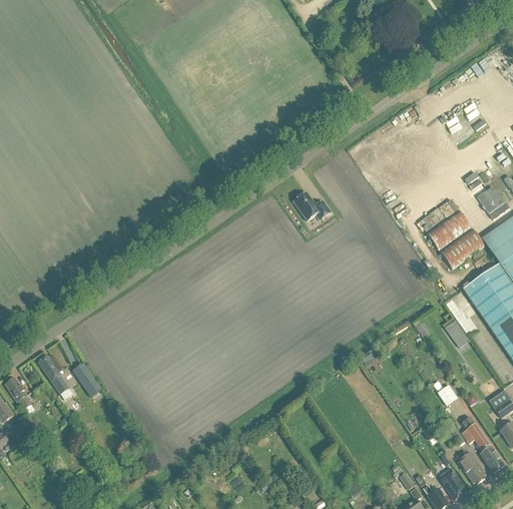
[(336,26),(325,22),(322,30),(333,34),(336,26)]
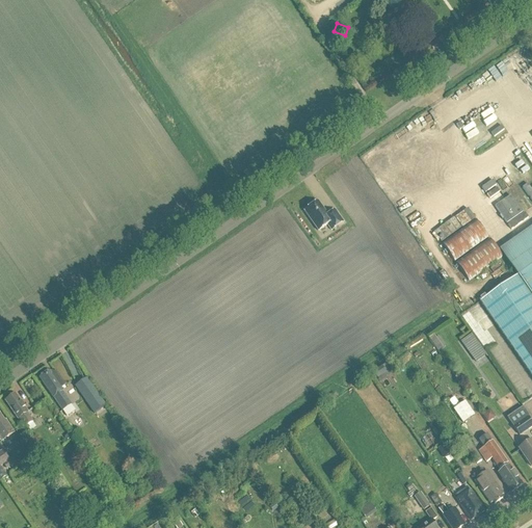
[(495,63),(481,68),(485,80),(498,76),(495,63)]
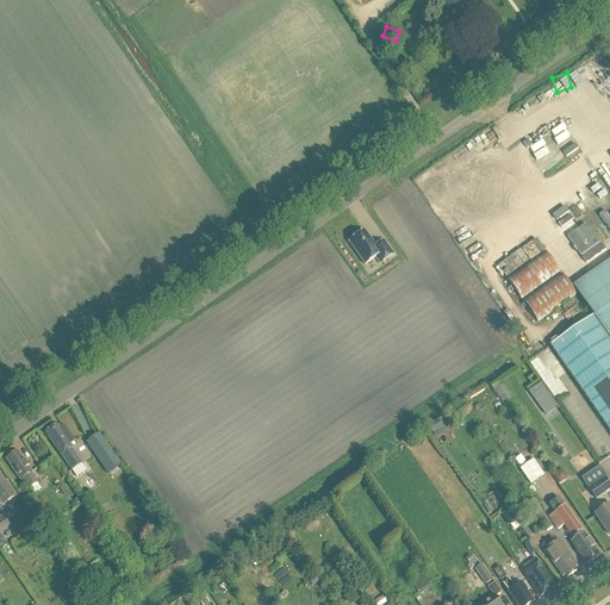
[(526,97),(529,107),(547,100),(543,91),(526,97)]
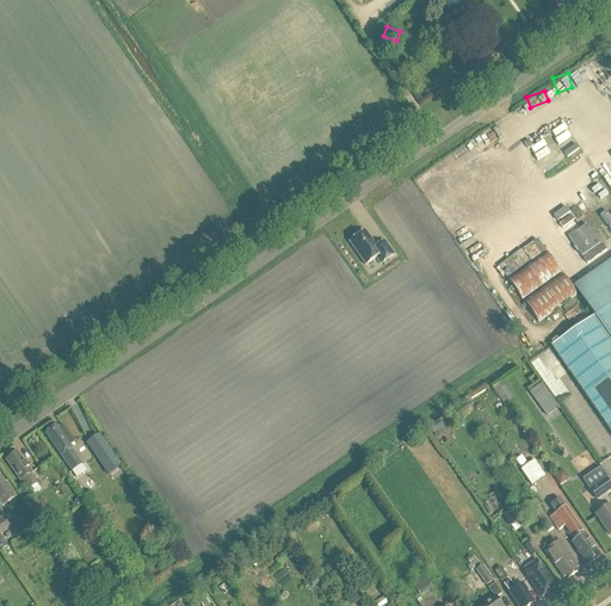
[(531,135),(543,127),(539,121),(528,129),(531,135)]
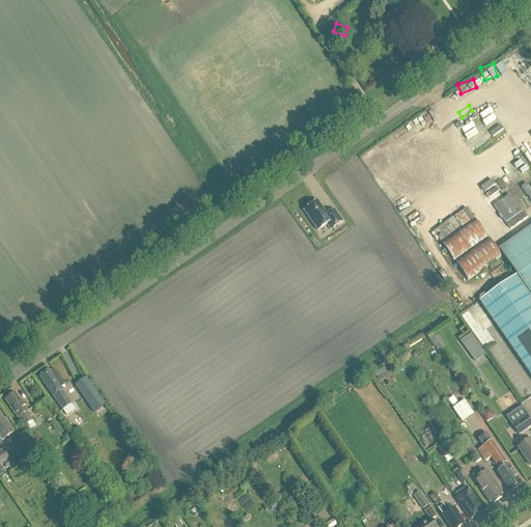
[(488,132),(501,125),(492,110),(483,116),(484,118),(482,120),(488,132)]
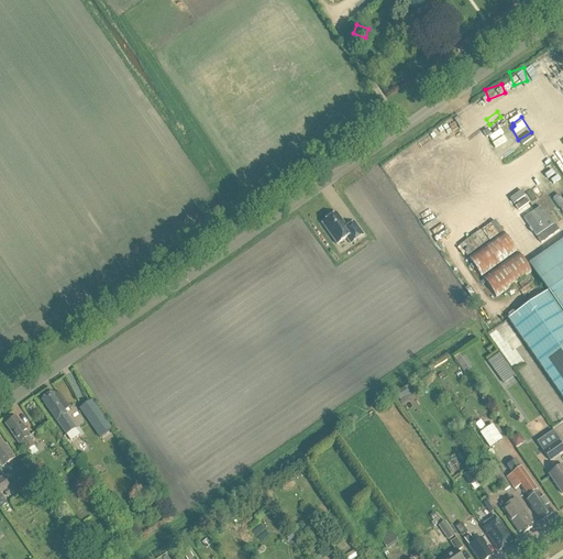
[(501,150),(515,142),(508,131),(495,138),(501,150)]
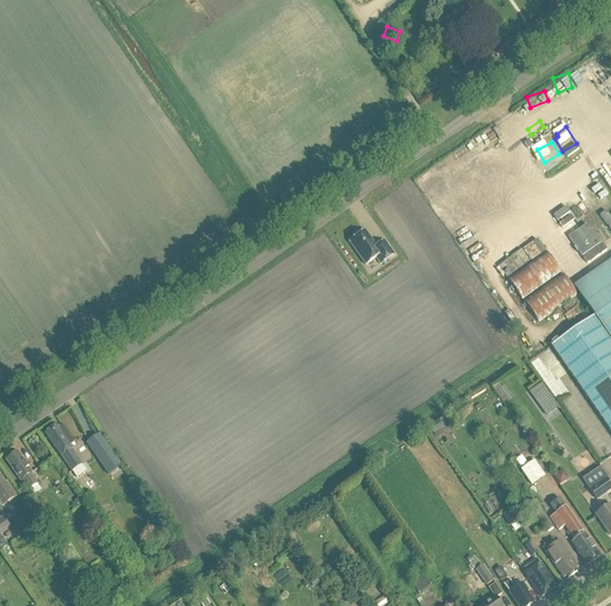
[(474,161),(483,153),(476,144),(466,154),(474,161)]
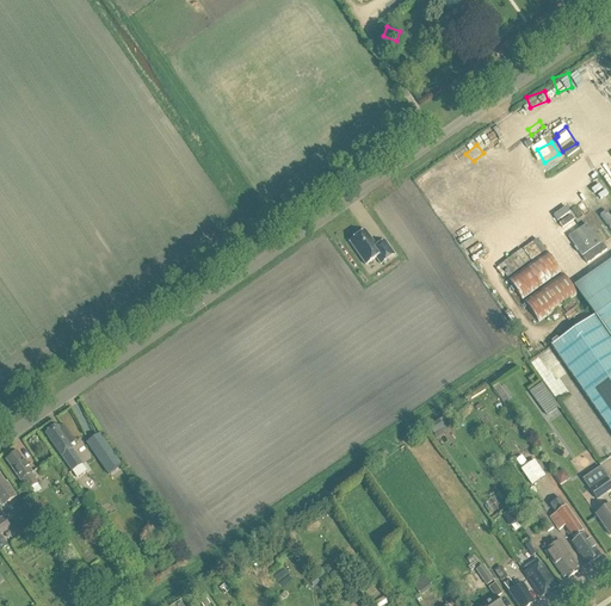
[(610,184),(610,152),(605,155),(610,165),(598,174),(606,189),(610,184)]
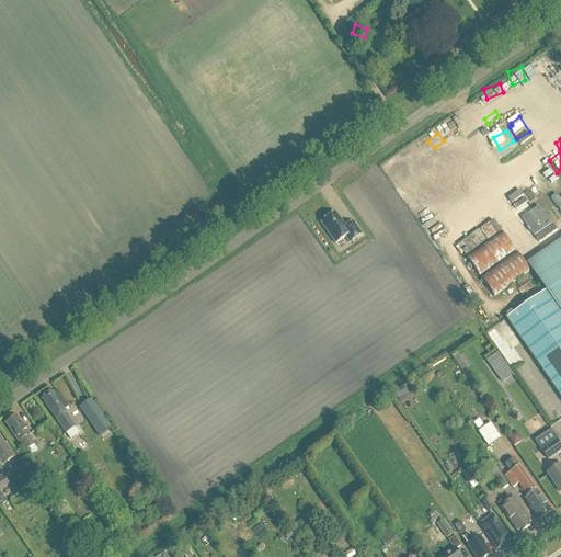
[(497,144),(485,152),(489,157),(501,148),(497,144)]
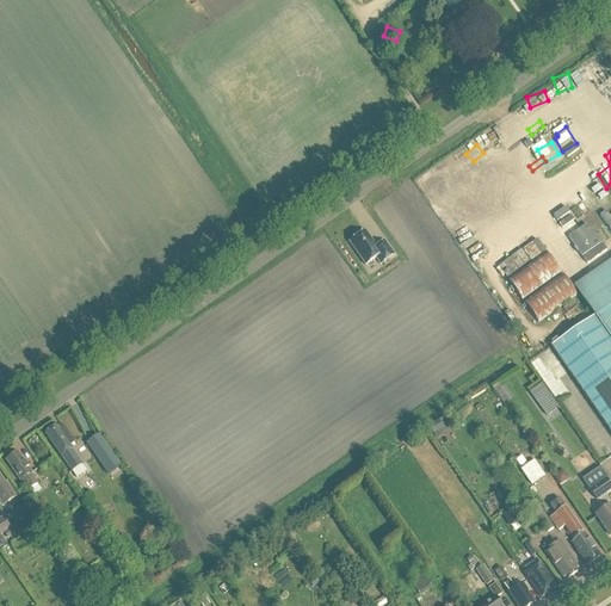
[(566,156),(551,164),(555,171),(568,164),(566,156)]
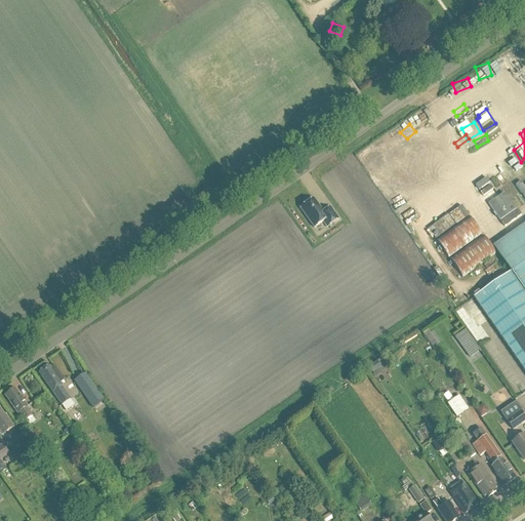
[(514,160),(512,156),(511,156),(505,146),(497,150),(506,164),(514,160)]
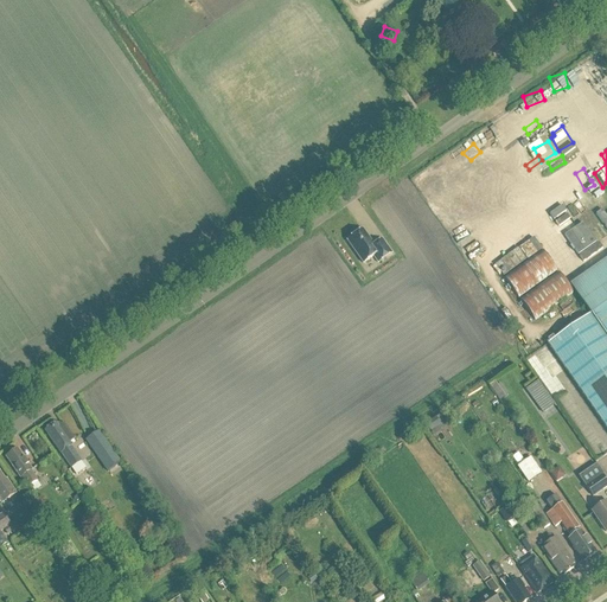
[(553,193),(572,180),(568,174),(548,187),(553,193)]
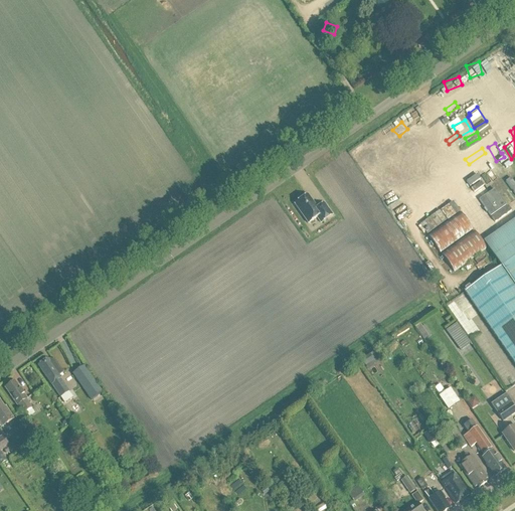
[(487,154),(483,157),(491,168),(495,165),(487,154)]
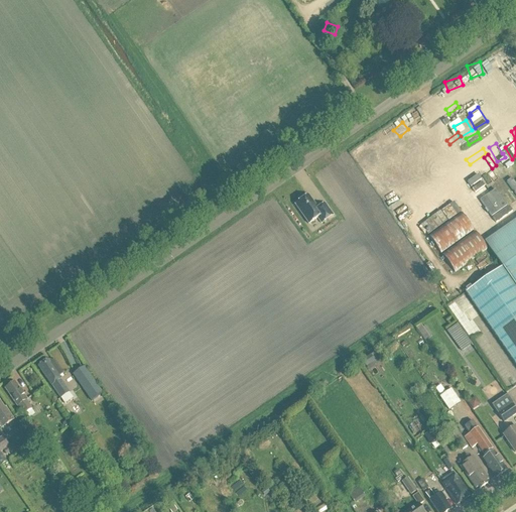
[(463,193),(478,184),(474,178),(473,178),(470,170),(469,171),(465,164),(467,163),(464,158),(448,166),(463,193)]
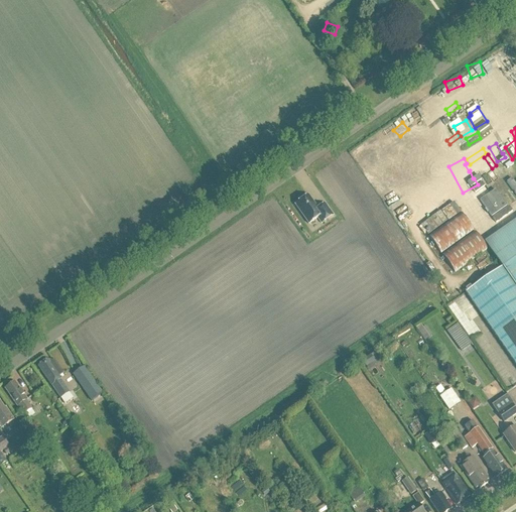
[(509,171),(515,166),(515,165),(514,162),(506,167),(509,171)]
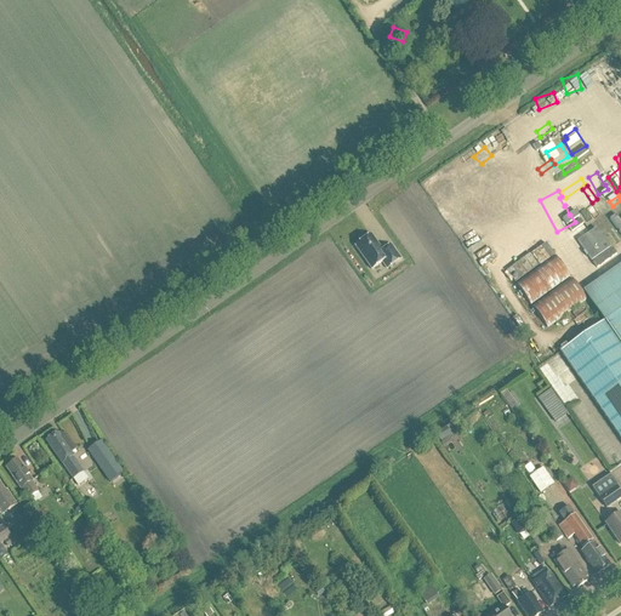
[(535,211),(543,224),(548,221),(541,207),(535,211)]
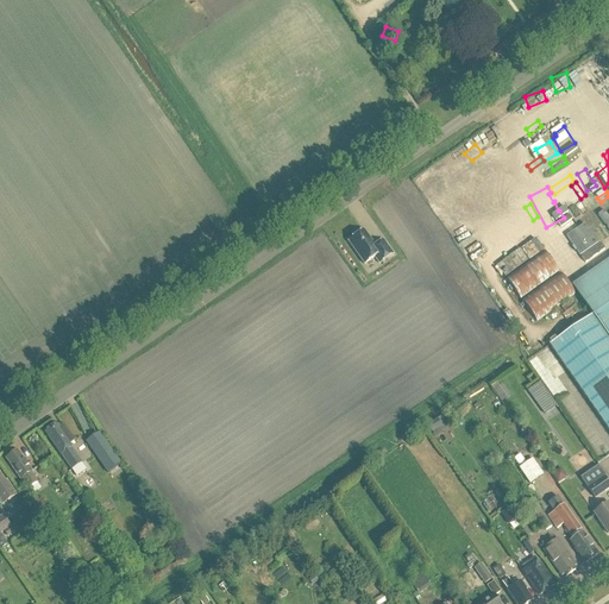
[(601,228),(606,226),(600,213),(594,216),(601,228)]
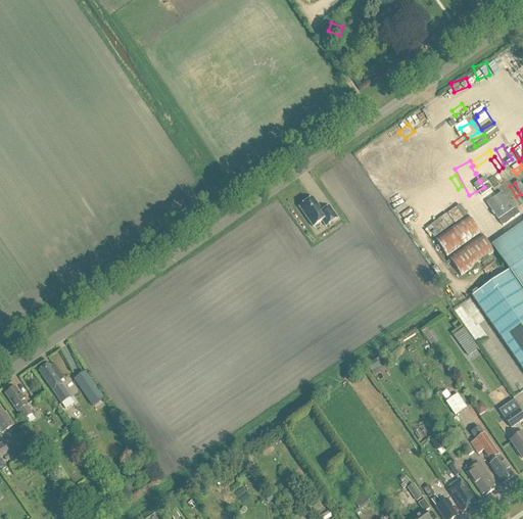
[(498,187),(491,190),(489,186),(481,191),(488,205),(490,204),(494,211),(508,204),(498,187)]
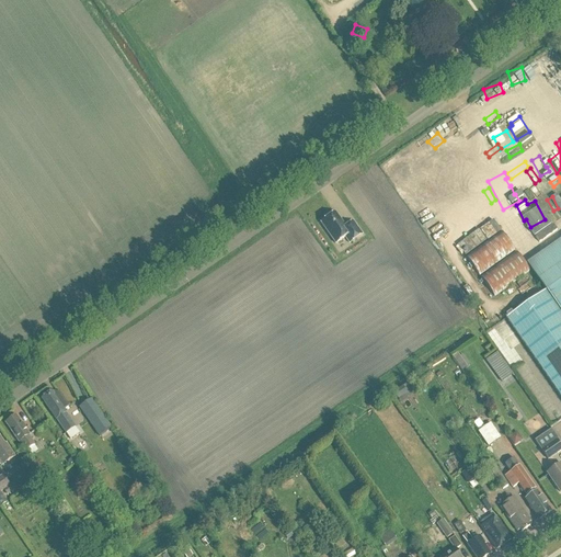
[(545,201),(540,204),(548,216),(552,213),(545,201)]
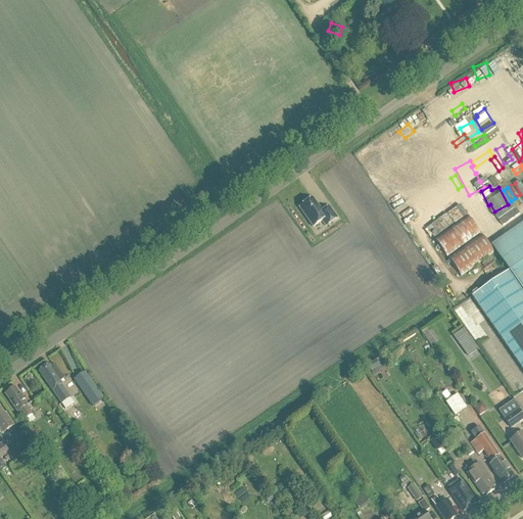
[(313,195),(299,204),(313,225),(322,219),(326,224),(337,216),(329,203),(322,208),(313,195)]
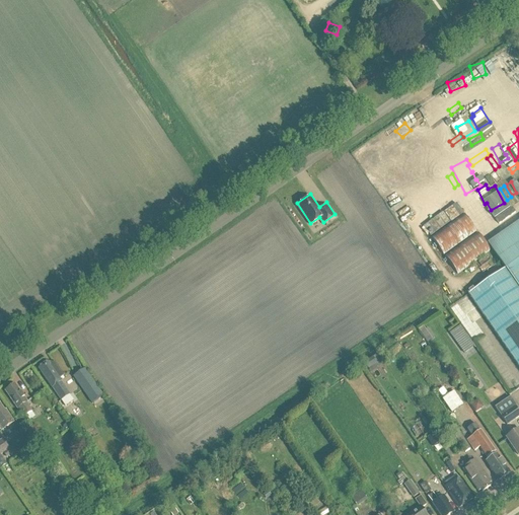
[(454,198),(441,205),(446,215),(459,209),(454,198)]
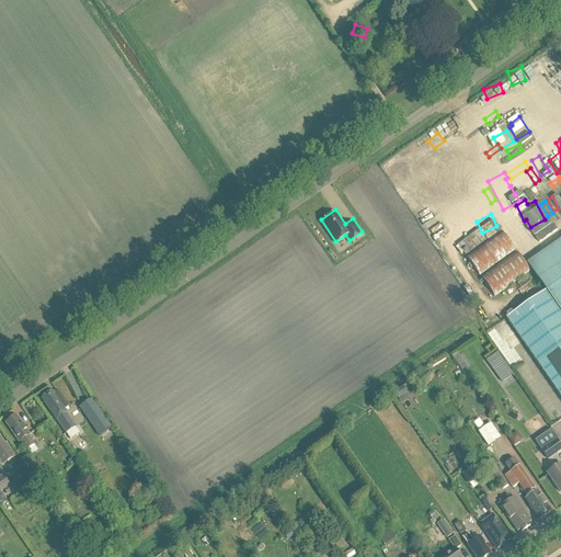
[(524,236),(527,230),(515,223),(512,228),(524,236)]
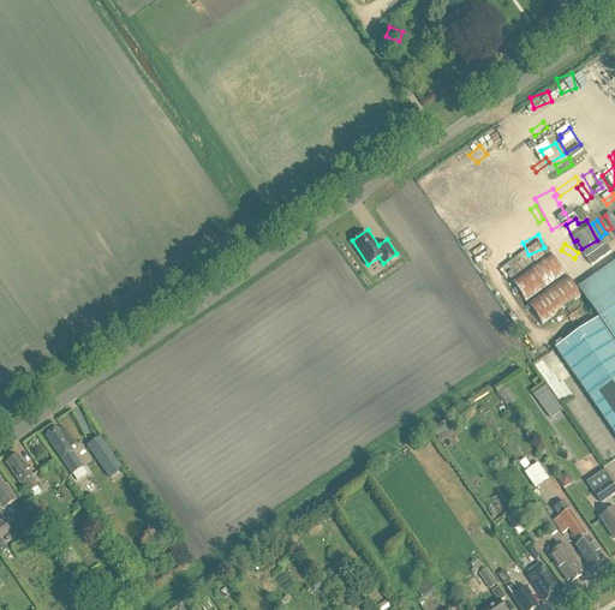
[(509,277),(542,322),(580,293),(549,250),(509,277)]
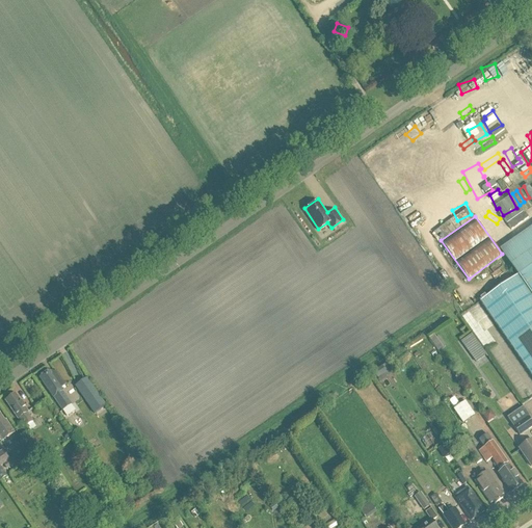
[(516,273),(480,299),(531,373),(531,225),(499,247),(516,273)]
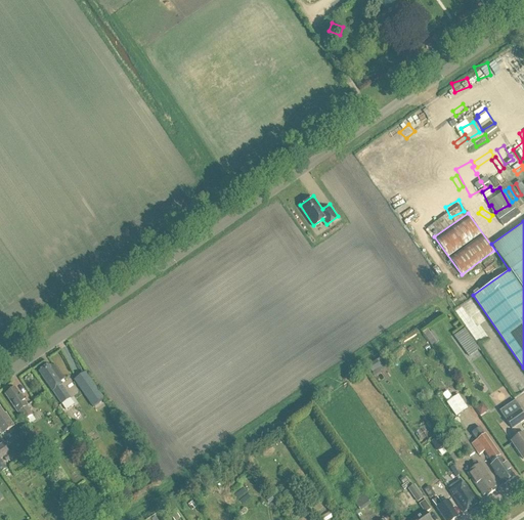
[(453,333),(469,353),(480,345),(465,325),(453,333)]
